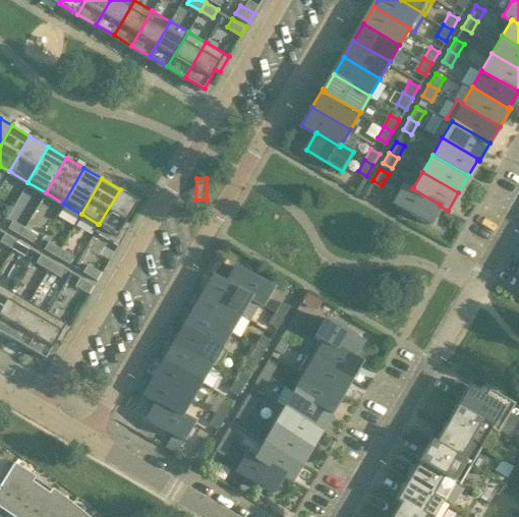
[(429,222),(440,206),(440,205),(412,188),(413,187),(405,182),(394,202),(429,222)]
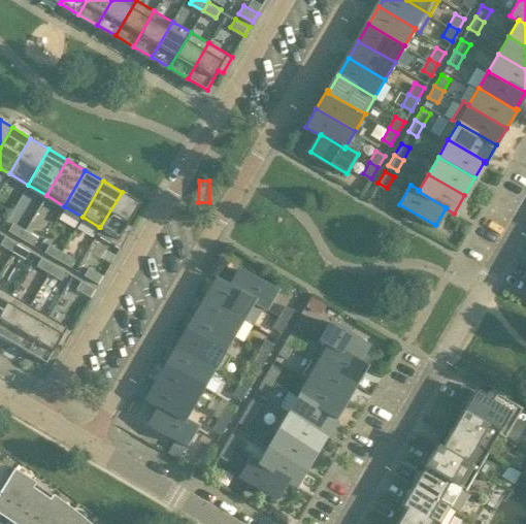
[(100,227),(99,227),(97,232),(121,247),(134,225),(129,222),(140,202),(122,192),(100,227)]
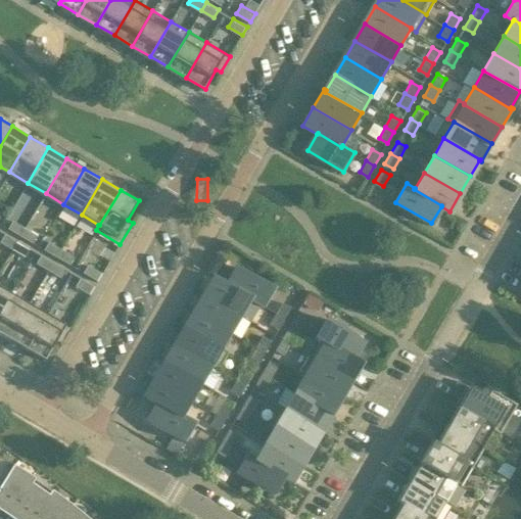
[(21,234),(27,226),(13,219),(9,227),(21,234)]
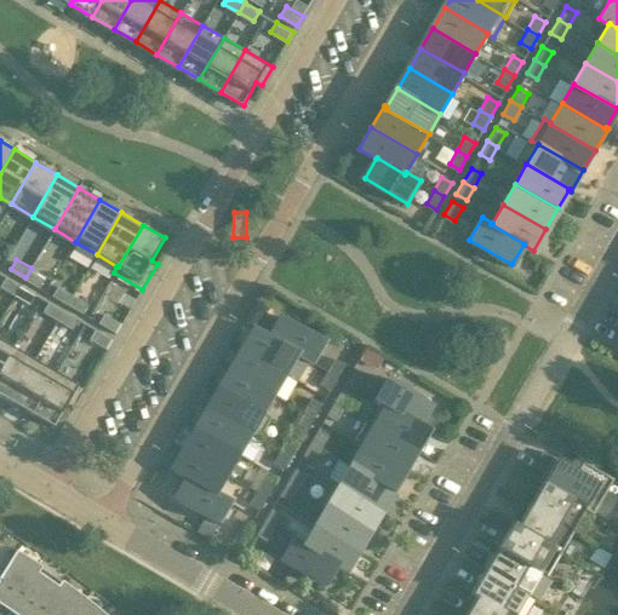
[(46,276),(32,268),(26,277),(40,286),(46,276)]
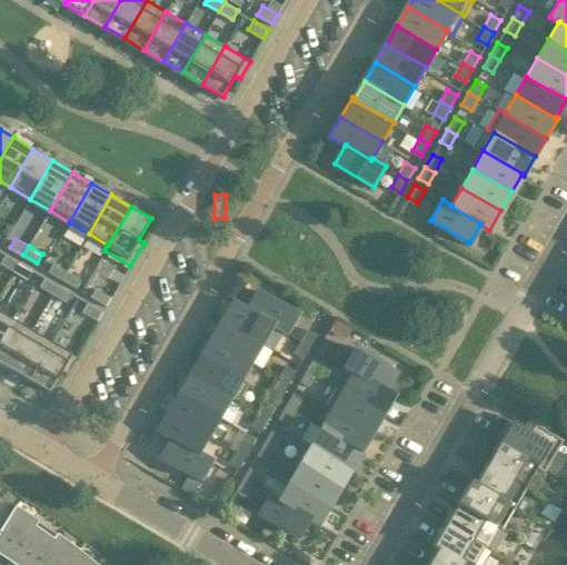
[(1,261),(15,269),(20,261),(6,253),(1,261)]
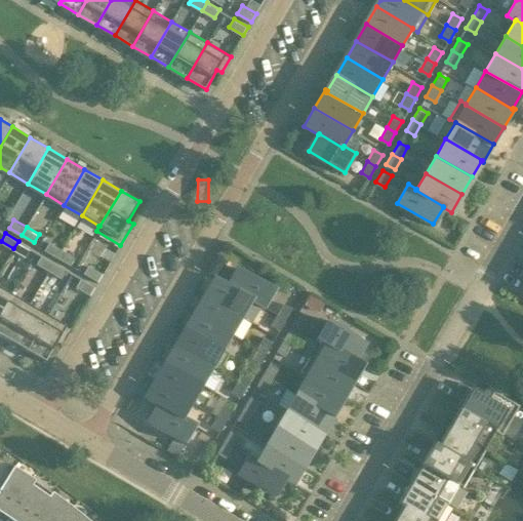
[(57,256),(63,248),(50,240),(45,249),(57,256)]
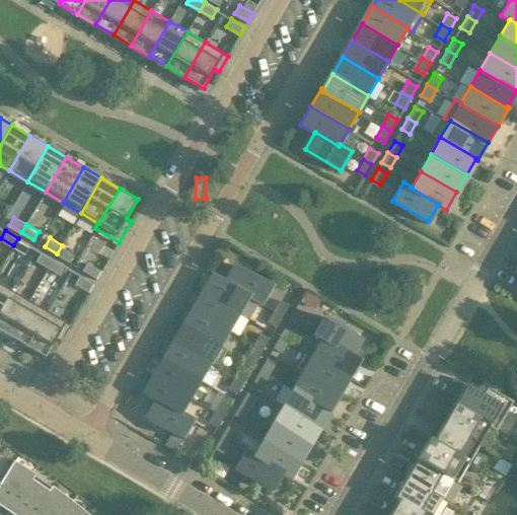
[(30,245),(18,238),(13,245),(25,252),(30,245)]
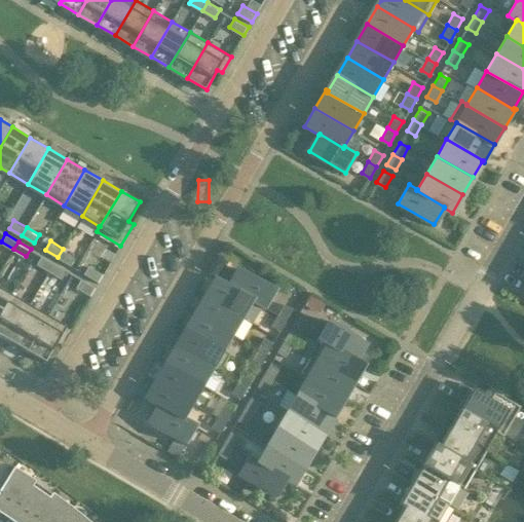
[(75,256),(63,249),(58,257),(70,263),(75,256)]
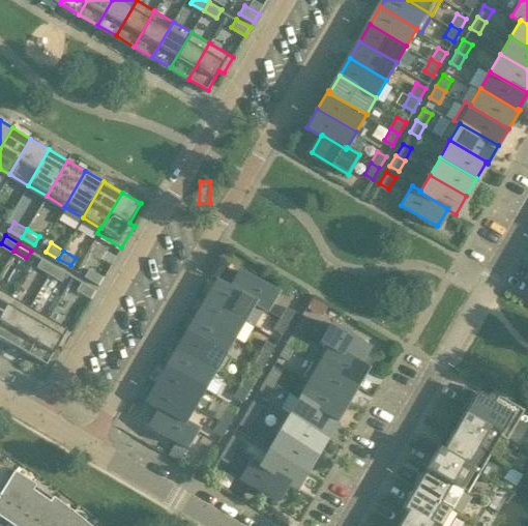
[(37,265),(51,272),(55,264),(42,257),(37,265)]
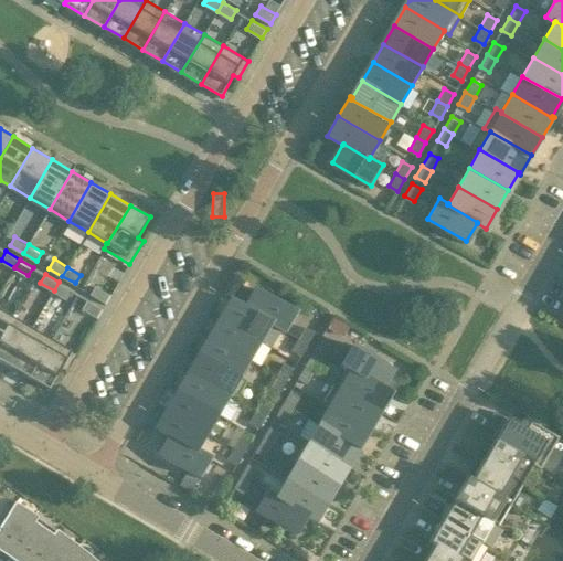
[(72,289),(59,282),(54,290),(67,298),(72,289)]
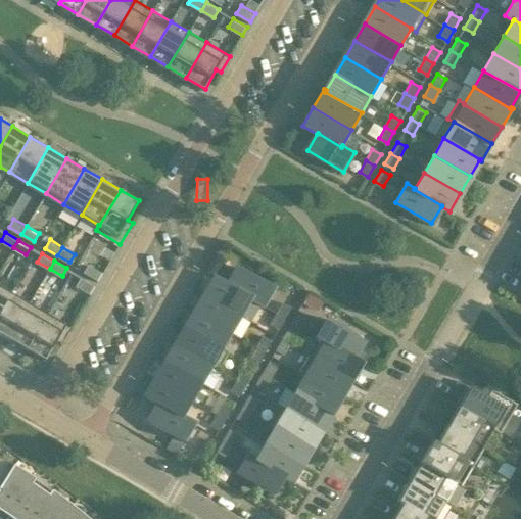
[(99,280),(103,272),(89,264),(84,272),(99,280)]
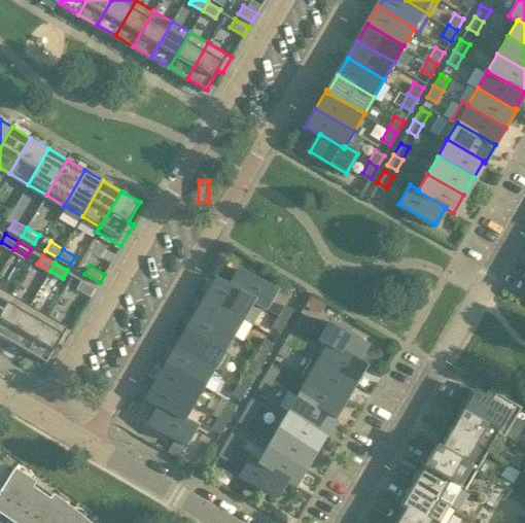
[(255,300),(254,301),(268,308),(279,289),(242,268),(232,284),(232,285),(255,300)]
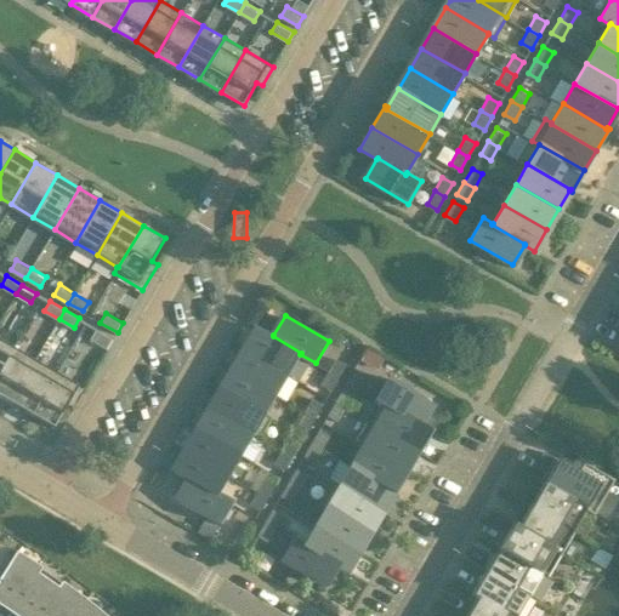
[(246,347),(289,372),(300,354),(301,353),(273,336),(273,335),(259,326),(246,347)]
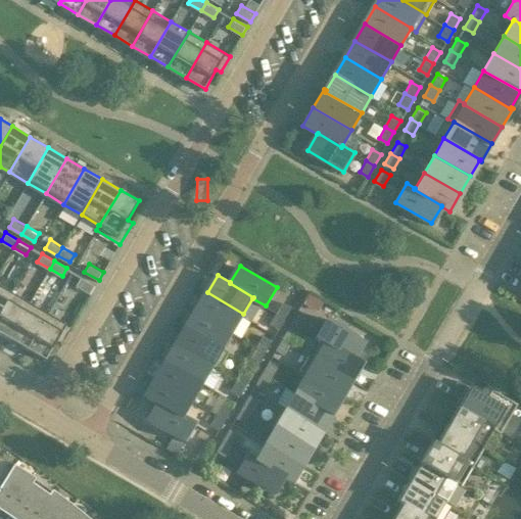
[(77,285),(91,293),(96,285),(81,277),(77,285)]
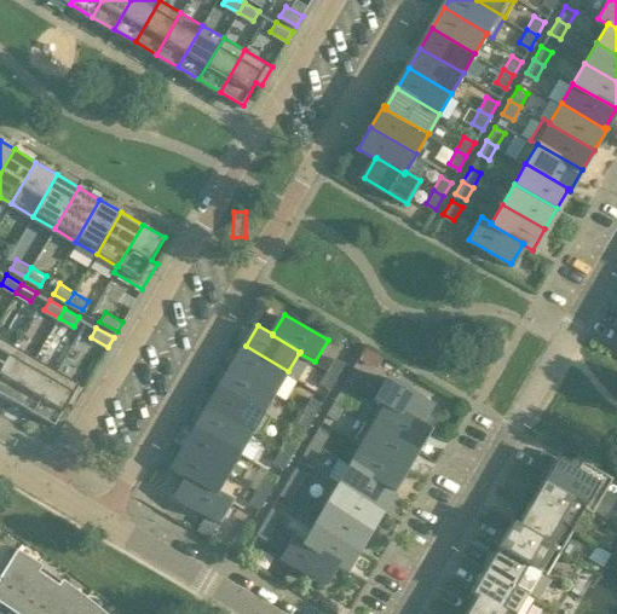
[(0,369),(15,345),(0,336),(0,369)]
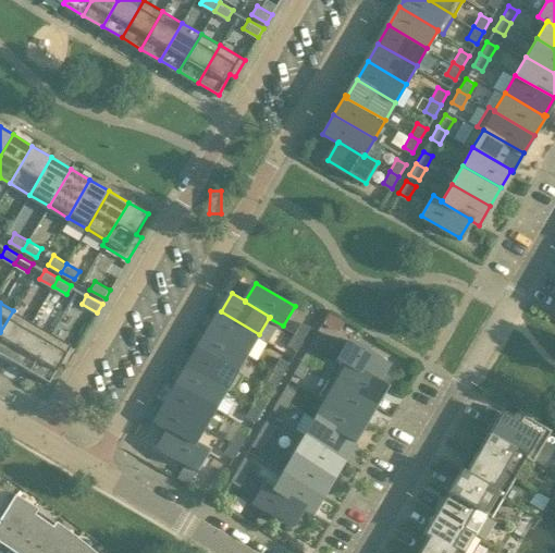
[(0,353),(10,359),(33,322),(13,310),(0,332),(0,353)]
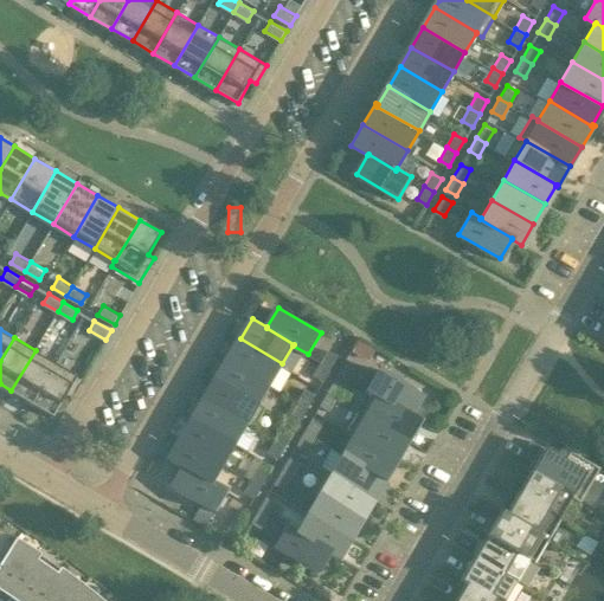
[(241,338),(229,359),(271,383),(282,363),(241,338)]
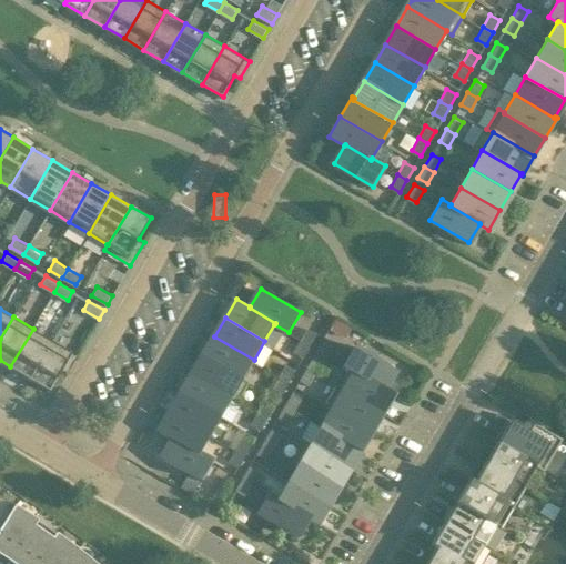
[(309,326),(301,338),(311,343),(317,332),(309,326)]
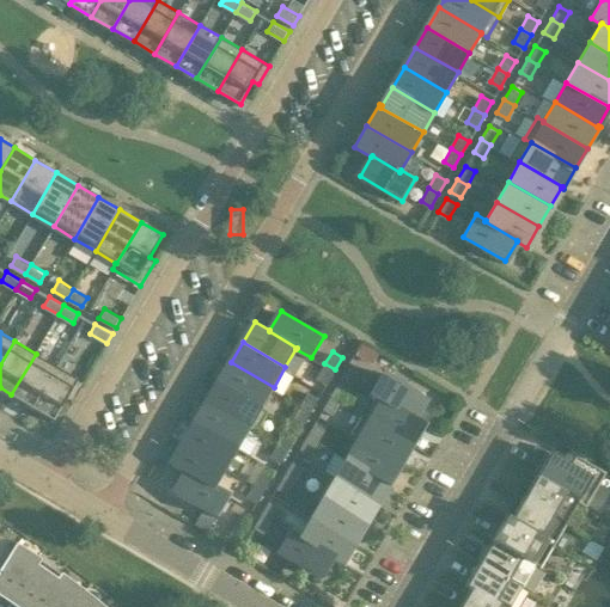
[(56,366),(36,354),(11,394),(32,406),(56,366)]
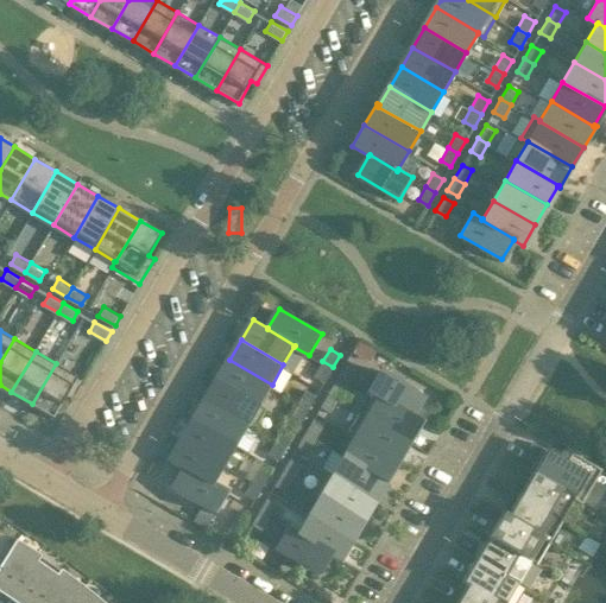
[(348,359),(341,372),(351,378),(358,365),(348,359)]
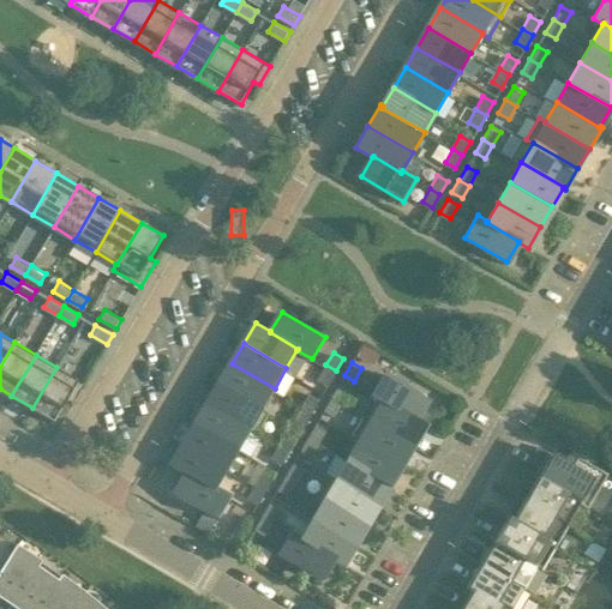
[(263,409),(263,408),(275,389),(232,363),(220,384),(263,409)]
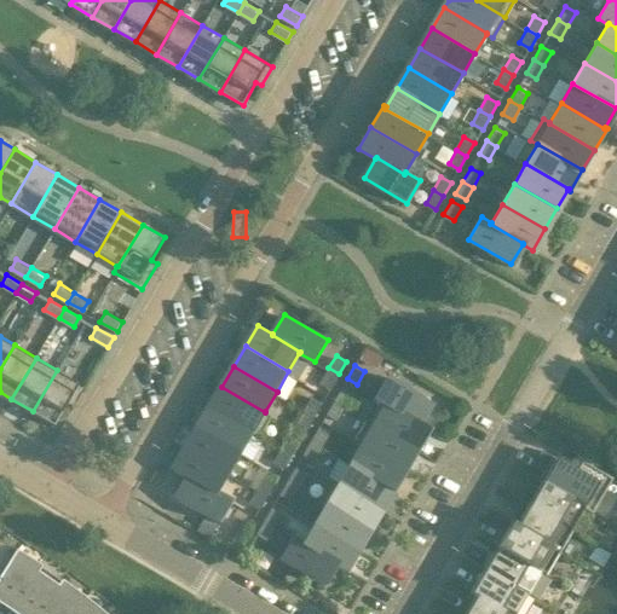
[(330,387),(339,374),(328,368),(321,381),(330,387)]
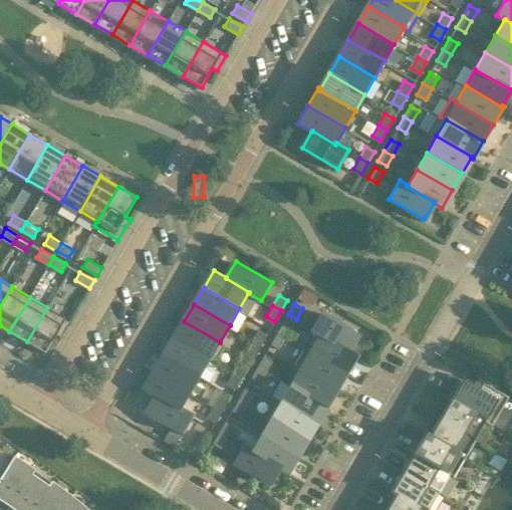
[(47,307),(27,341),(45,352),(56,333),(61,336),(70,320),(47,307)]
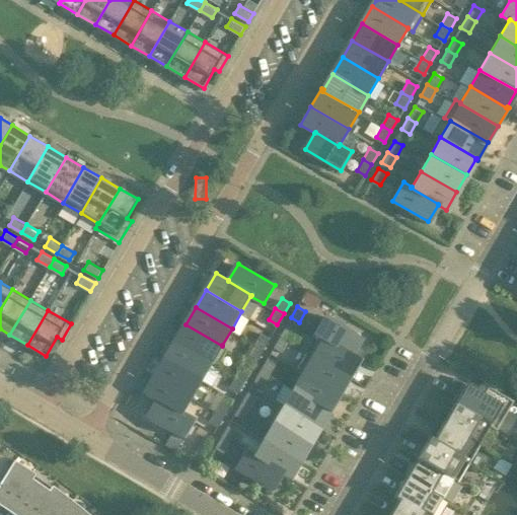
[(314,334),(317,335),(318,334),(351,353),(351,352),(361,336),(325,314),(314,334)]
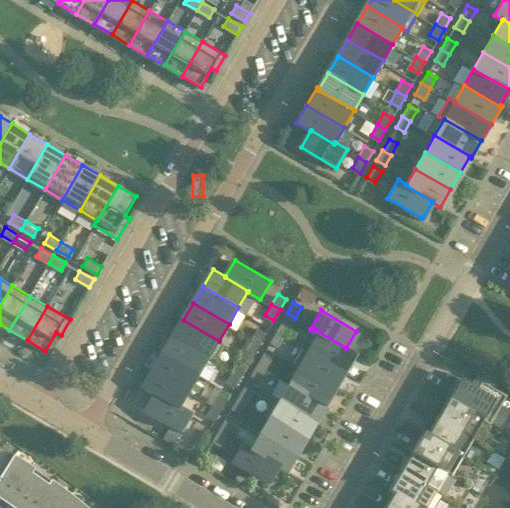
[(283,319),(277,330),(285,335),(292,324),(283,319)]
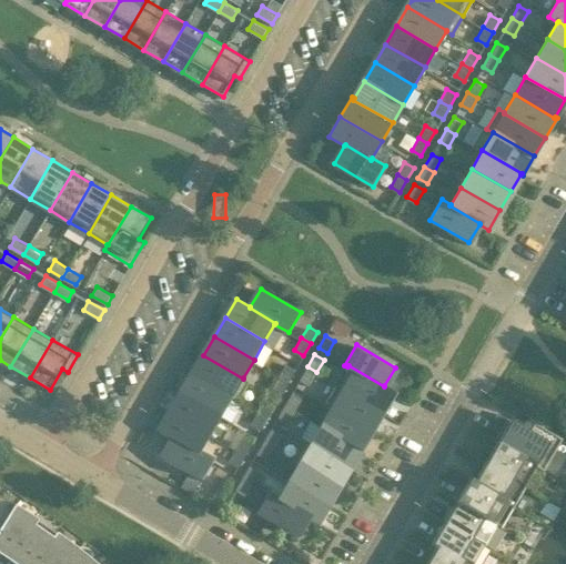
[(243,379),(203,355),(193,372),(192,373),(232,396),(232,398),(238,401),(249,381),(243,378),(243,379)]
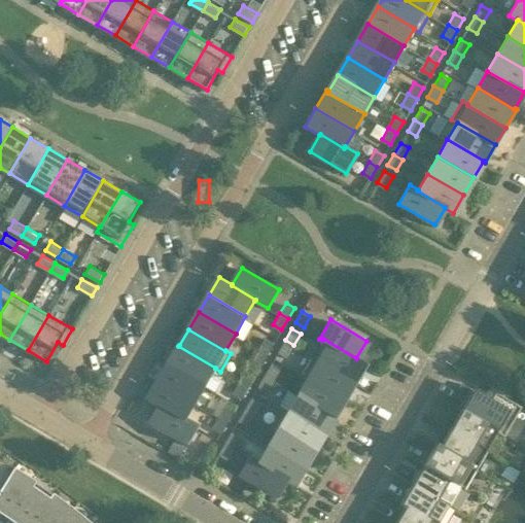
[(266,337),(259,348),(268,353),(275,342),(266,337)]
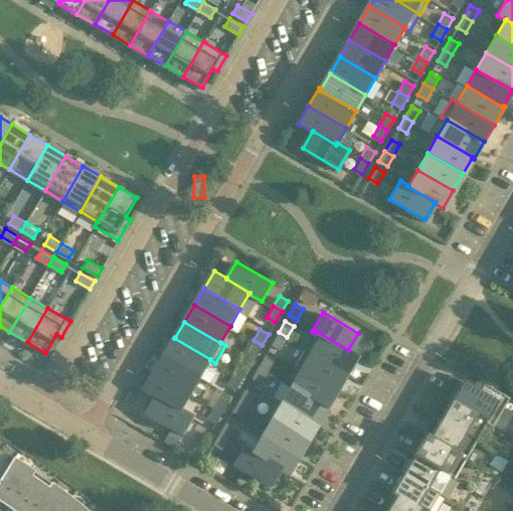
[(359,355),(348,349),(348,350),(316,331),(315,332),(306,348),(348,373),(359,355)]
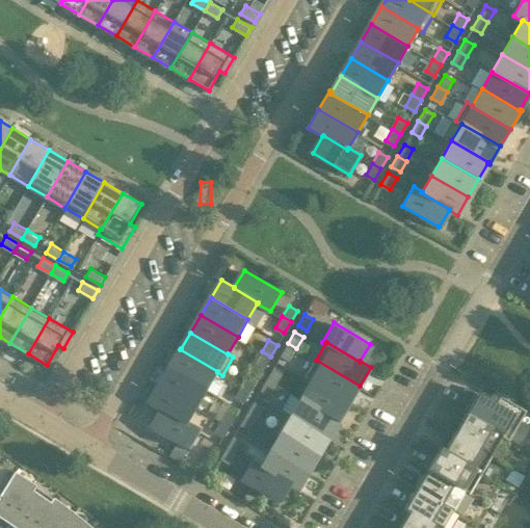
[(290,360),(296,348),(288,343),(282,354),(290,360)]
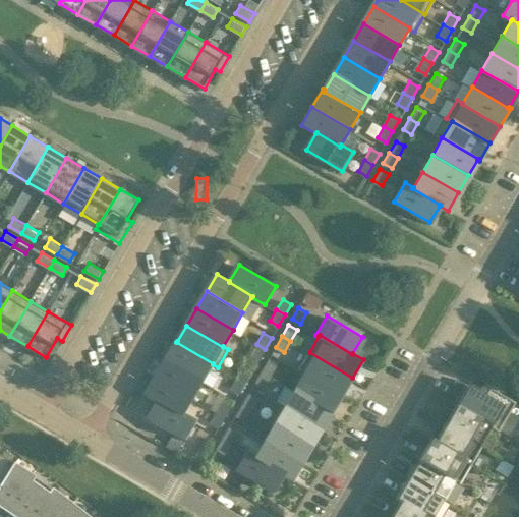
[(203,381),(213,364),(213,363),(176,342),(177,341),(175,340),(165,358),(203,381)]
